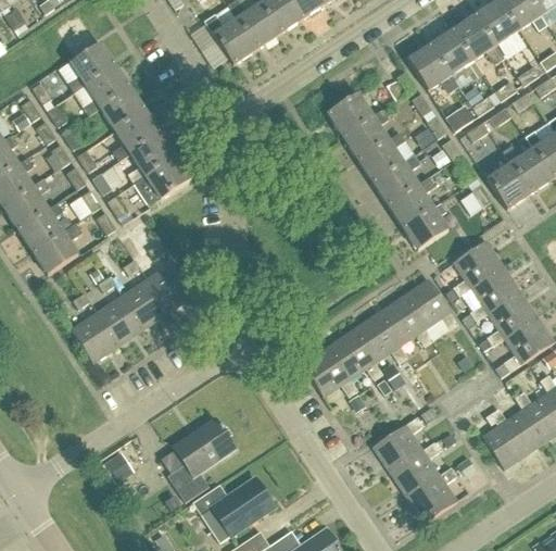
[(0,0),(0,10),(1,11),(10,5),(7,0),(0,0)]
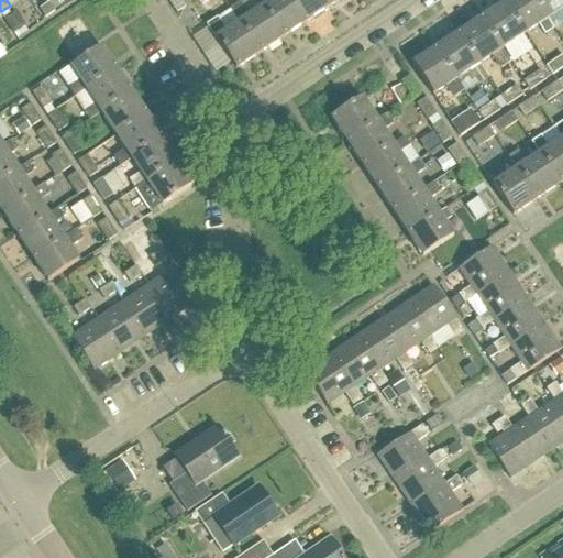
[(45,0),(39,4),(45,14),(54,8),(48,0),(45,0)]
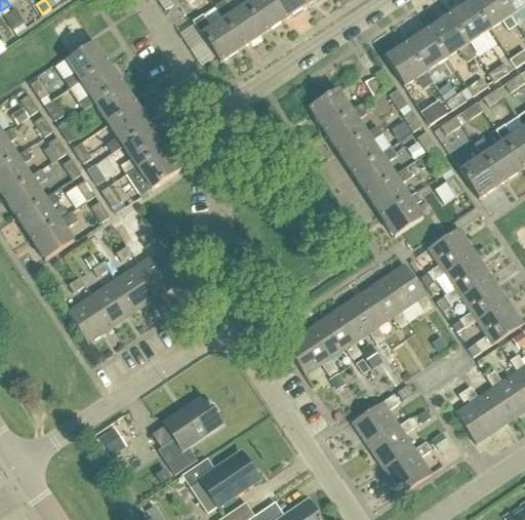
[(159,0),(164,9),(172,4),(169,0),(159,0)]
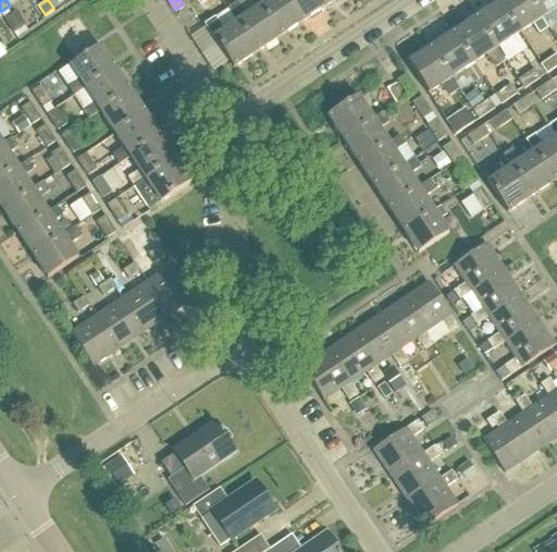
[(245,12),(237,0),(235,0),(227,5),(236,19),(235,19),(256,50),(279,35),(258,3),(245,12)]
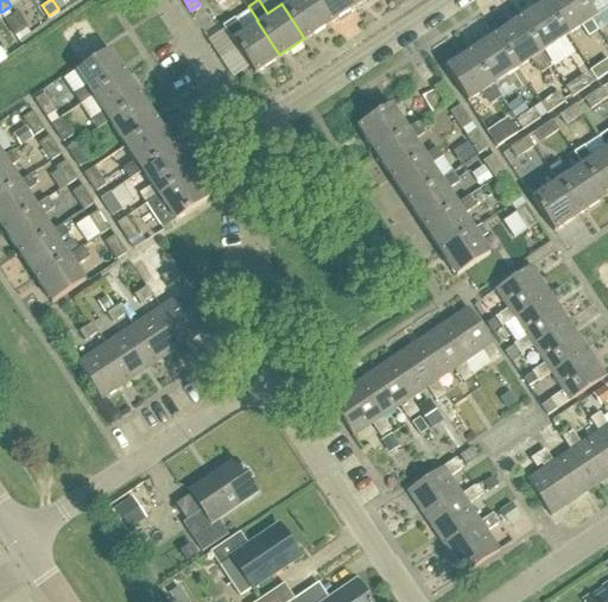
[(329,21),(314,0),(280,0),(283,4),(282,4),(304,38),(329,21)]
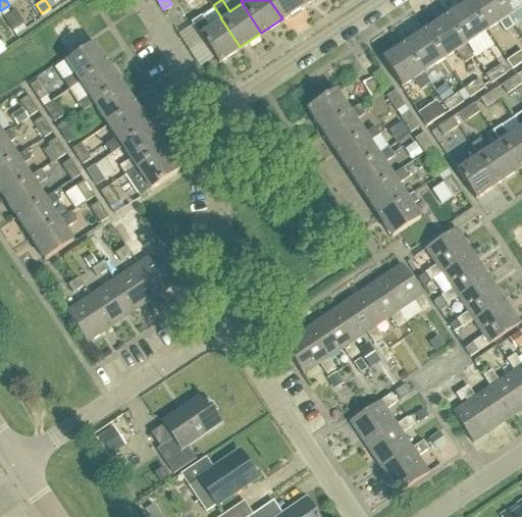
[(304,4),(301,0),(269,0),(282,18),(304,4)]
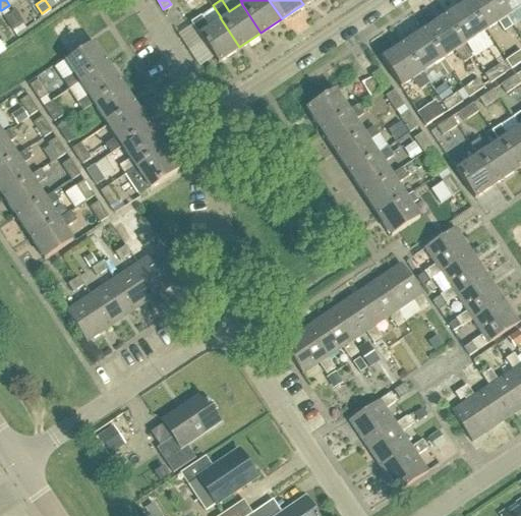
[(464,42),(465,42),(485,29),(466,0),(446,13),(464,42)]
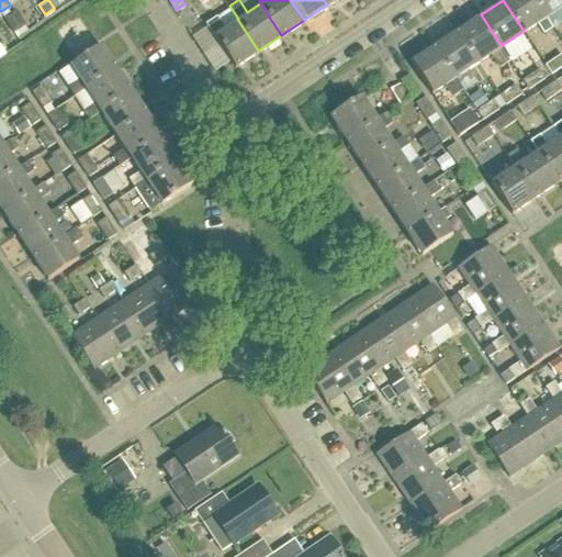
[(547,15),(536,0),(503,0),(524,31),(537,22),(547,15)]
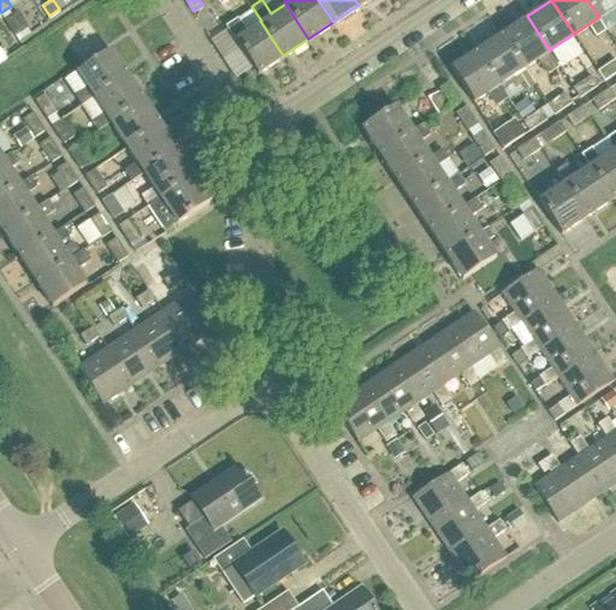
[(587,0),(599,17),(600,16),(615,5),(615,0),(587,0)]
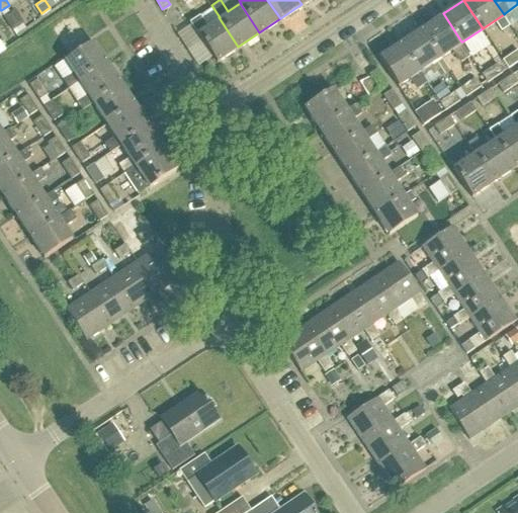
[(189,19),(217,61),(238,47),(219,17),(206,25),(198,13),(189,19)]
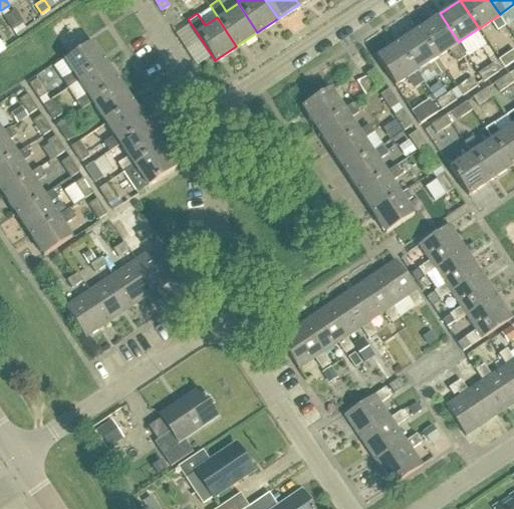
[(467,53),(459,41),(458,41),(440,13),(419,27),(438,55),(451,47),(458,58),(467,53)]
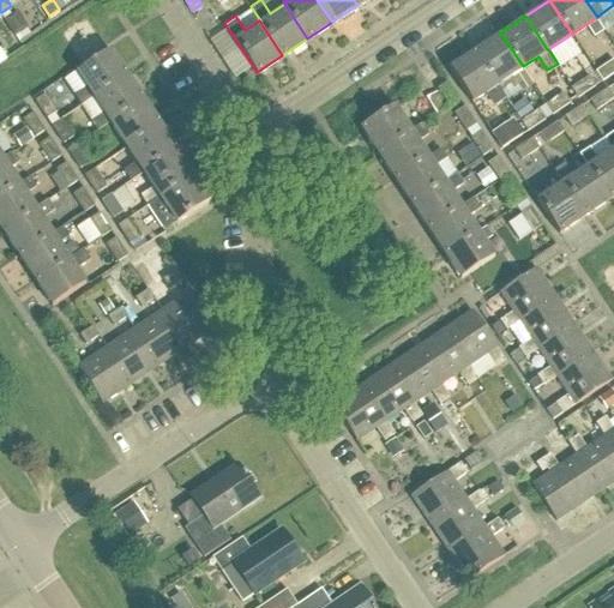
[(597,17),(587,24),(594,34),(603,28),(597,17)]
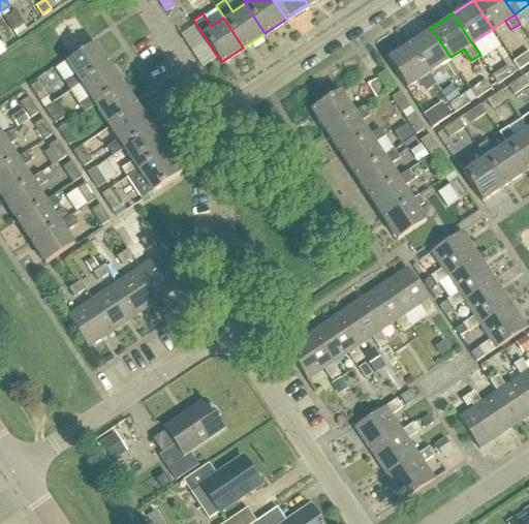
[(450,57),(431,28),(409,42),(429,71),(430,70),(440,63),(450,57)]
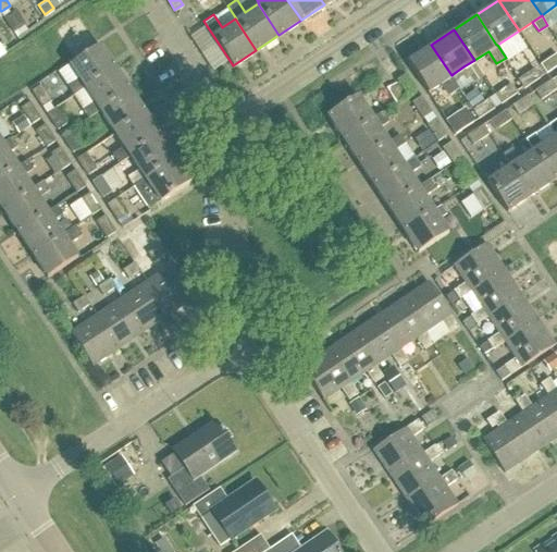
[(85,86),(115,65),(100,43),(70,62),(78,76),(70,82),(75,92),(84,85),(85,86)]
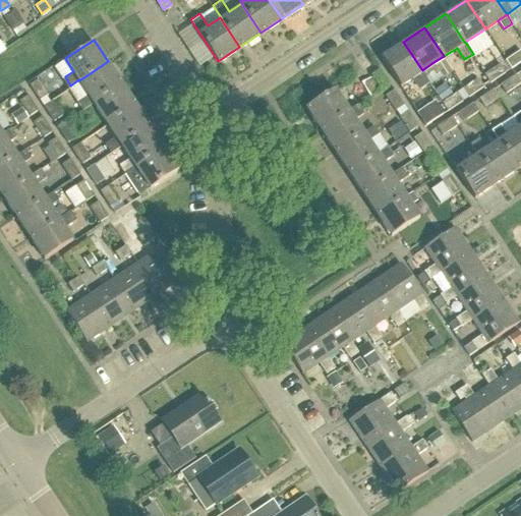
[(430,80),(423,69),(422,70),(403,42),(382,56),(400,84),(413,76),(420,88),(430,80)]
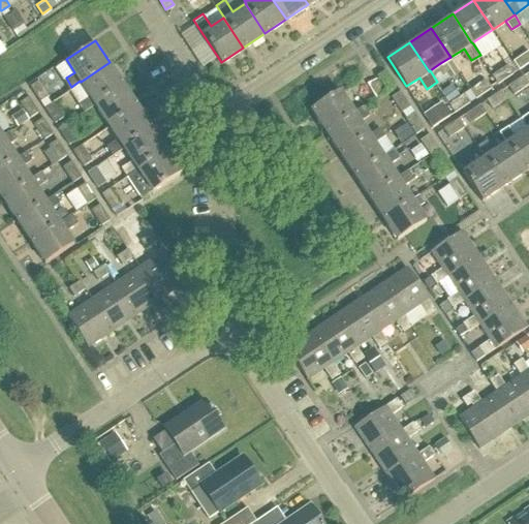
[(519,67),(528,60),(528,50),(514,59),(519,67)]
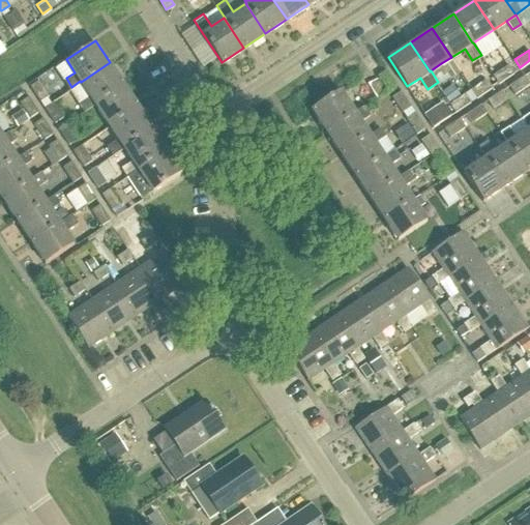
[(451,57),(441,63),(450,77),(460,70),(451,57)]
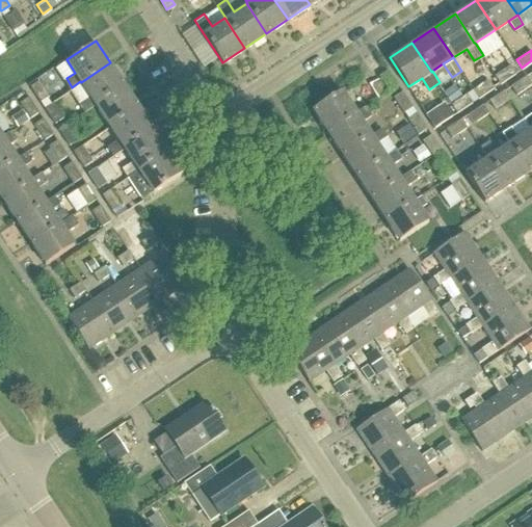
[(96,104),(124,84),(110,62),(81,82),(89,95),(80,100),(86,109),(95,103),(96,104)]
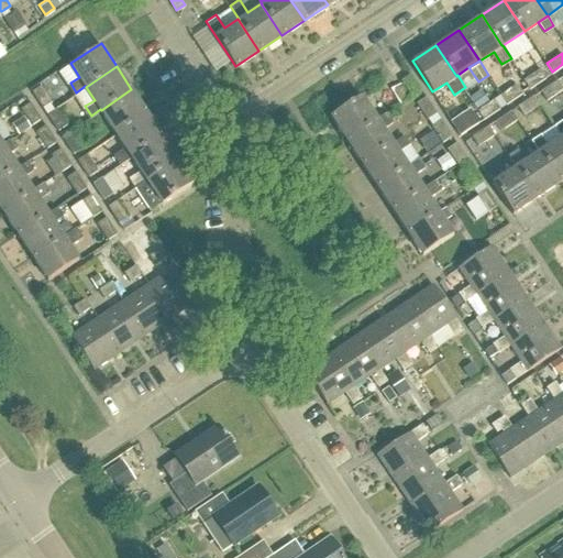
[(529,87),(545,76),(540,67),(523,78),(529,87)]
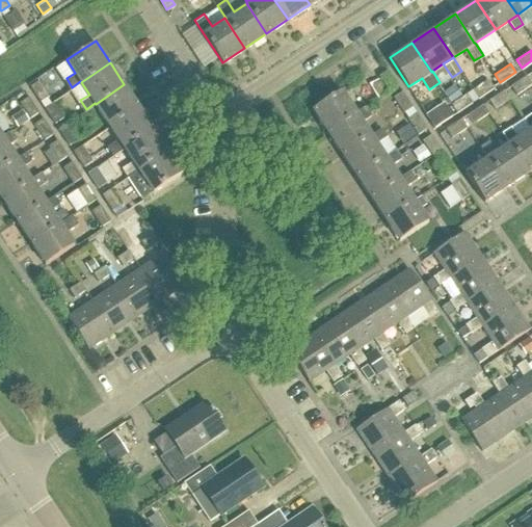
[(389,89),(397,83),(388,69),(379,74),(389,89)]
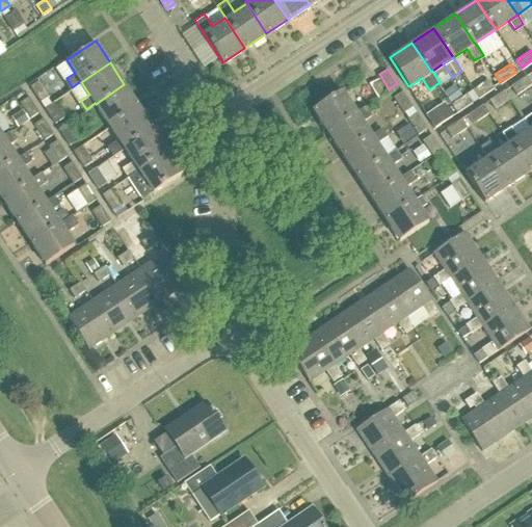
[(516,94),(531,83),(526,75),(510,84),(516,94)]
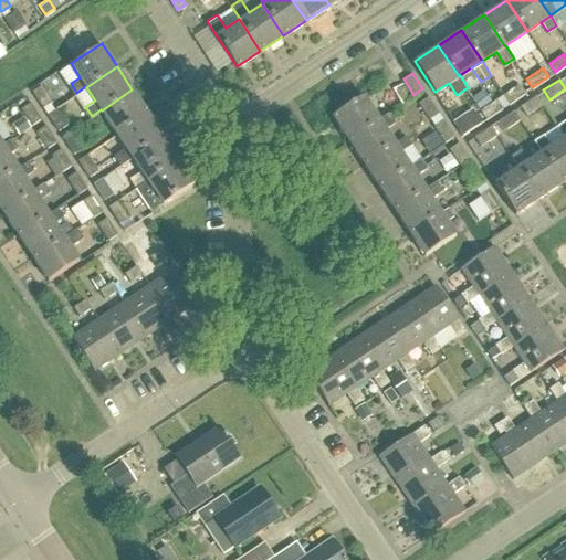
[(509,103),(525,92),(520,83),(503,94),(509,103)]
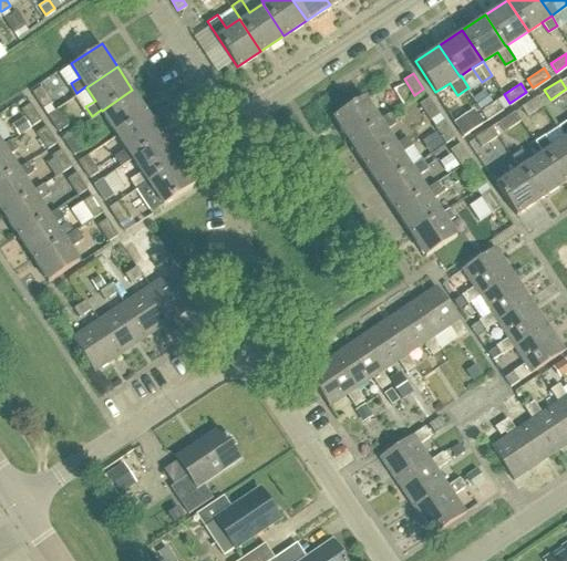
[(43,106),(52,101),(41,84),(32,90),(43,106)]
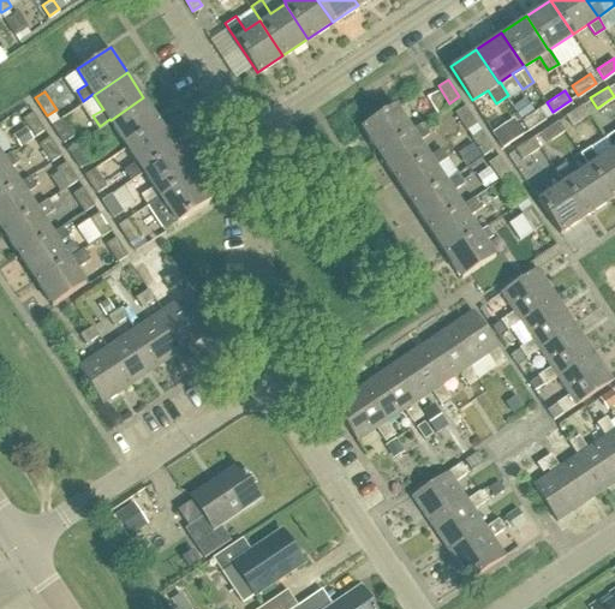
[(126,144),(160,123),(143,97),(111,120),(126,144)]
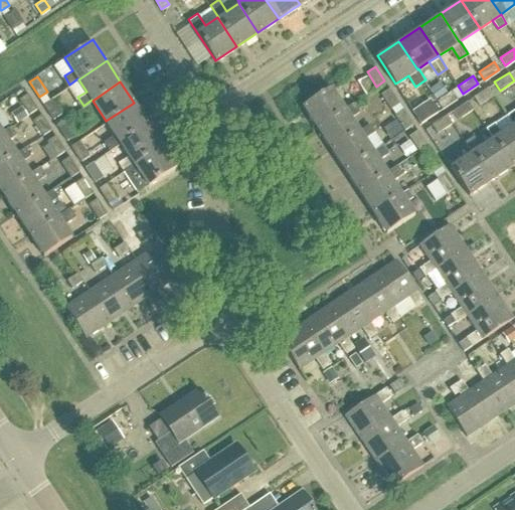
[(438,81),(430,88),(436,98),(445,92),(438,81)]
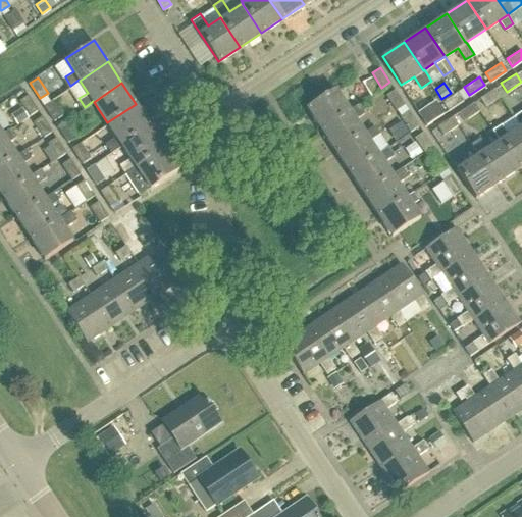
[(485,106),(501,96),(494,87),(479,97),(485,106)]
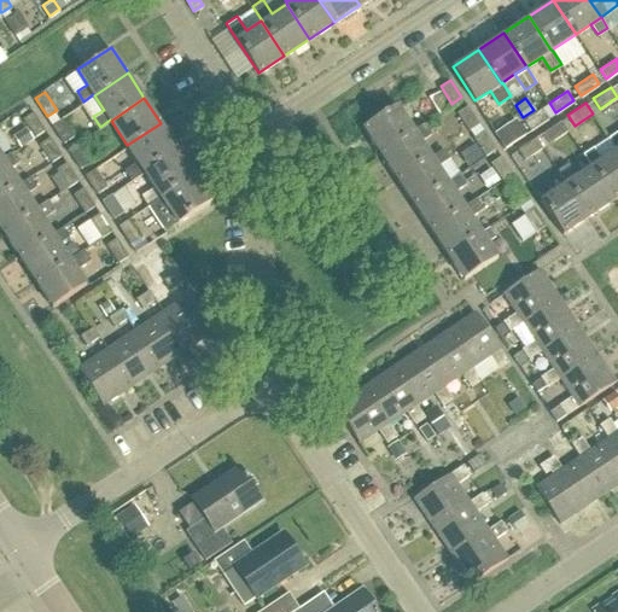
[(379,152),(414,129),(396,104),(362,126),(379,152)]
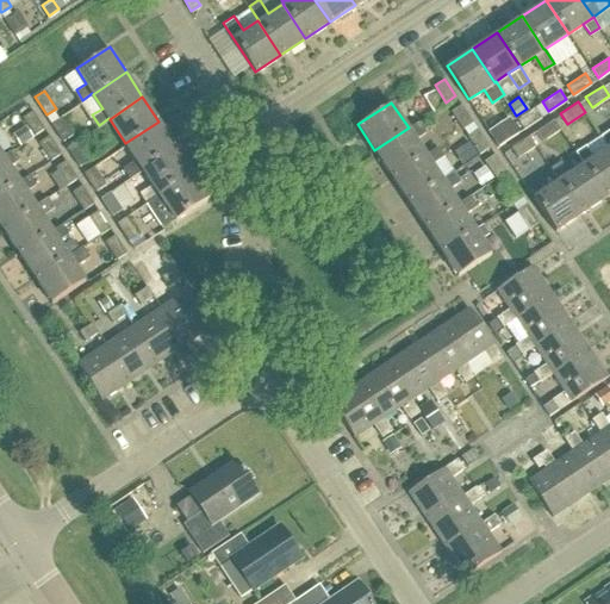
[(462,128),(472,120),(460,103),(450,110),(462,128)]
